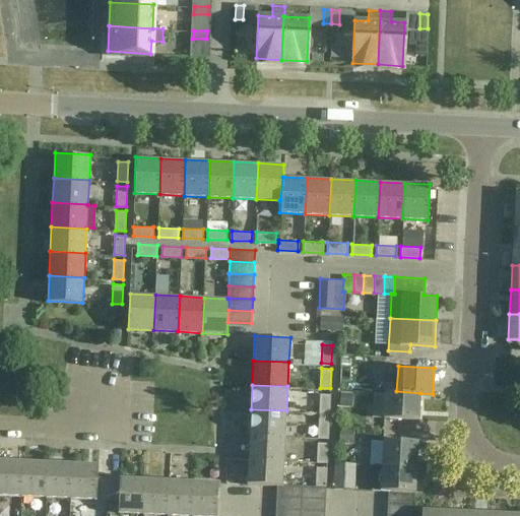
[(396,391),(385,390),(383,417),(418,418),(420,393),(396,391)]
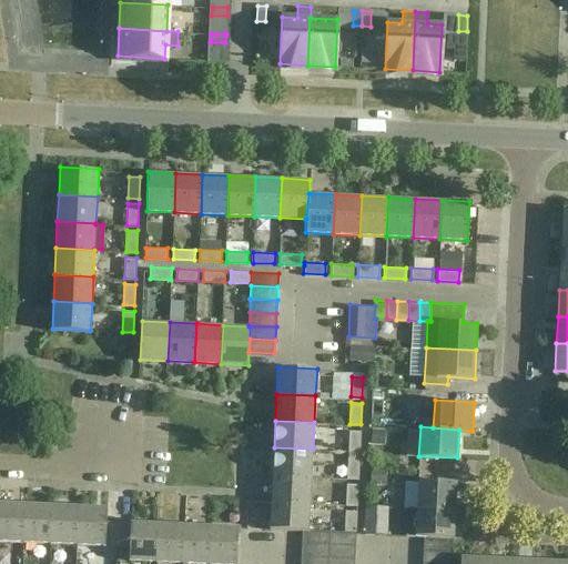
[(359,451),(361,430),(350,429),(348,450),(359,451)]
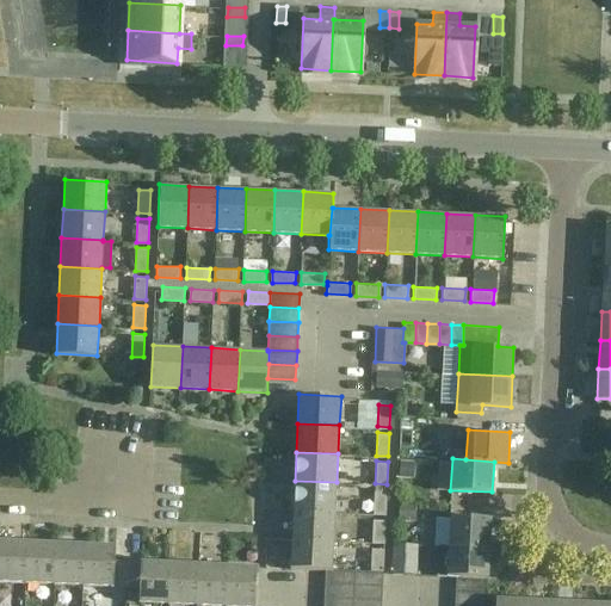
[(337,482),(295,481),(294,509),(335,511),(337,482)]
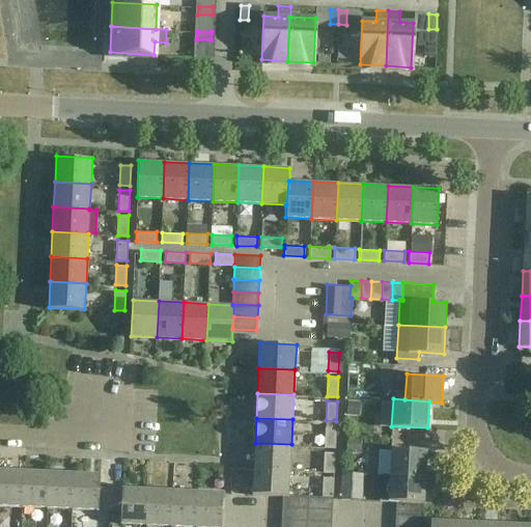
[(325,446),(335,446),(335,426),(325,425),(325,446)]
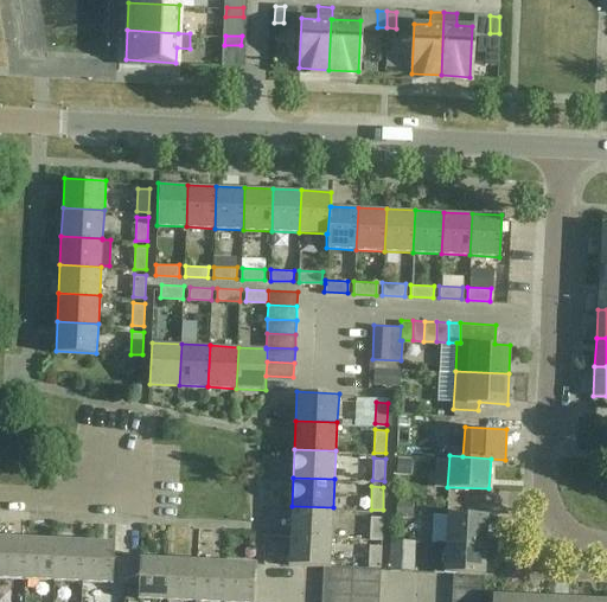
[(333,507),(292,506),(291,535),(332,536),(333,507)]
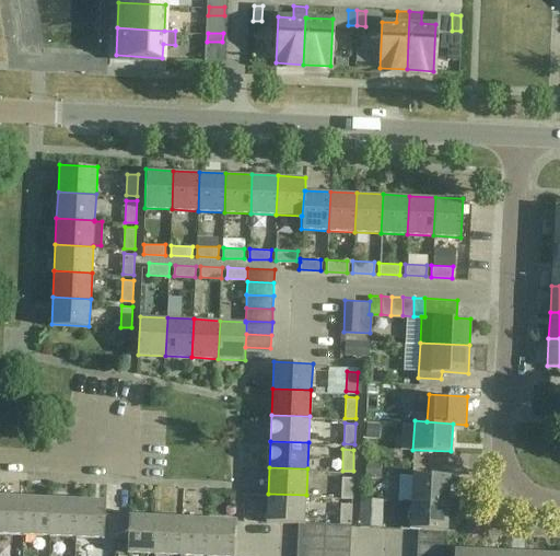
[(410,500),(448,502),(450,475),(411,473),(410,500)]
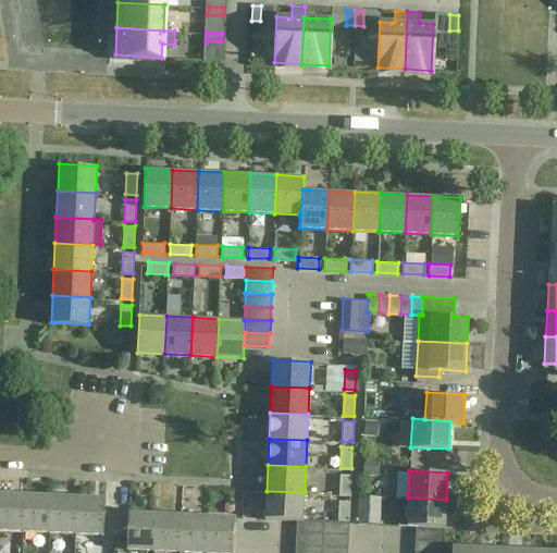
[(338,494),(350,494),(351,472),(339,472),(338,494)]
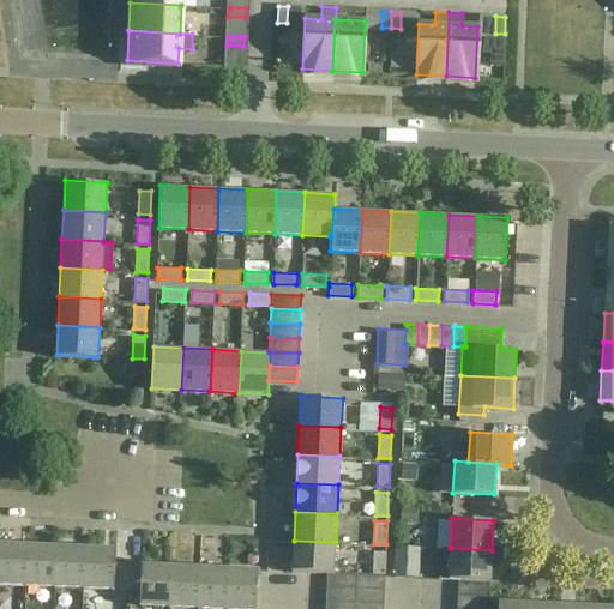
[(0,584),(26,585),(29,543),(0,541),(0,584)]
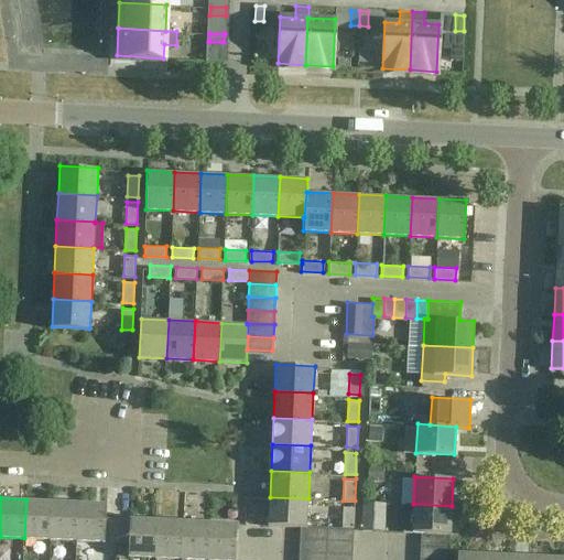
[(308,498),(270,497),(269,525),(300,526),(307,526),(307,525),(308,498)]
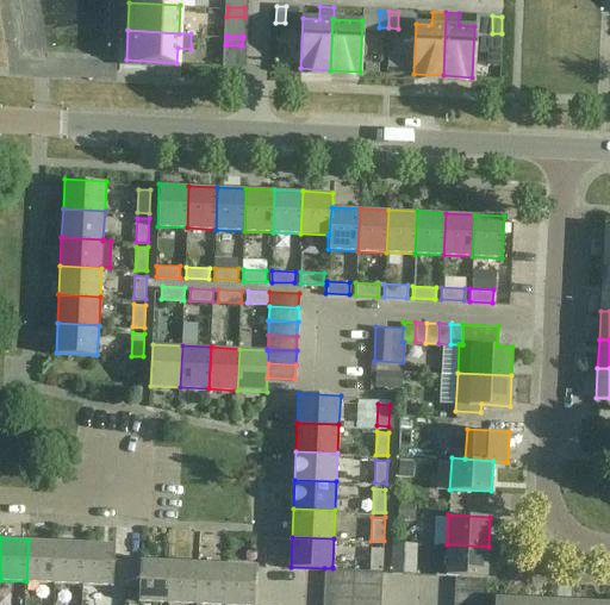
[(29,540),(26,581),(56,582),(57,541),(29,540)]
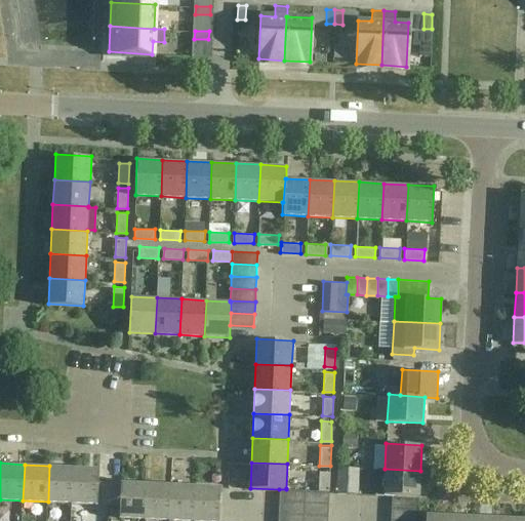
[(48,502),(73,504),(75,467),(49,466),(48,502)]
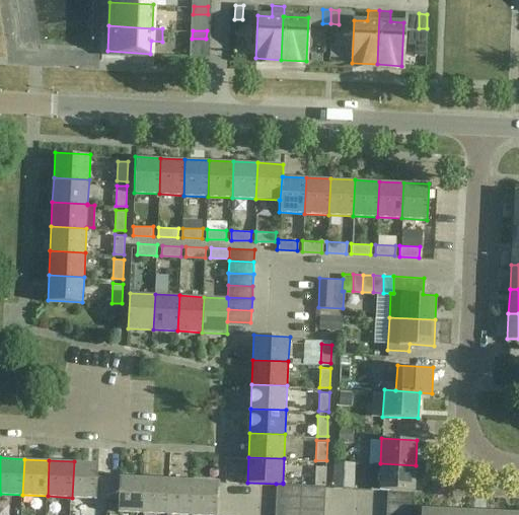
[(72,498),(96,499),(99,462),(74,461),(72,498)]
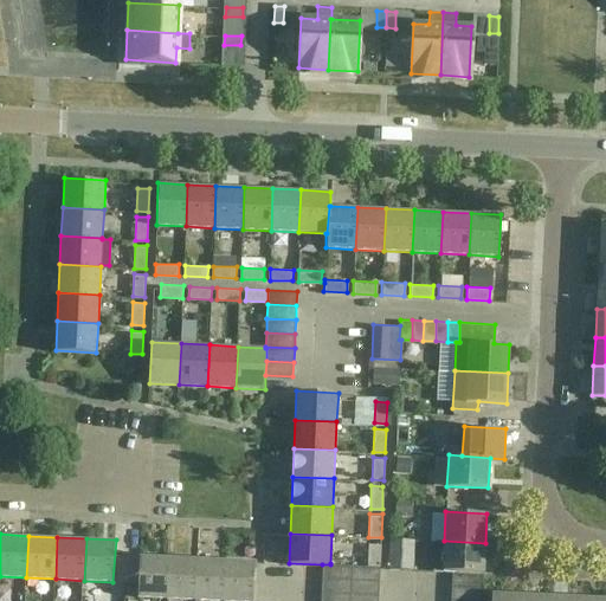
[(388,538),(387,567),(411,568),(413,540),(388,538)]
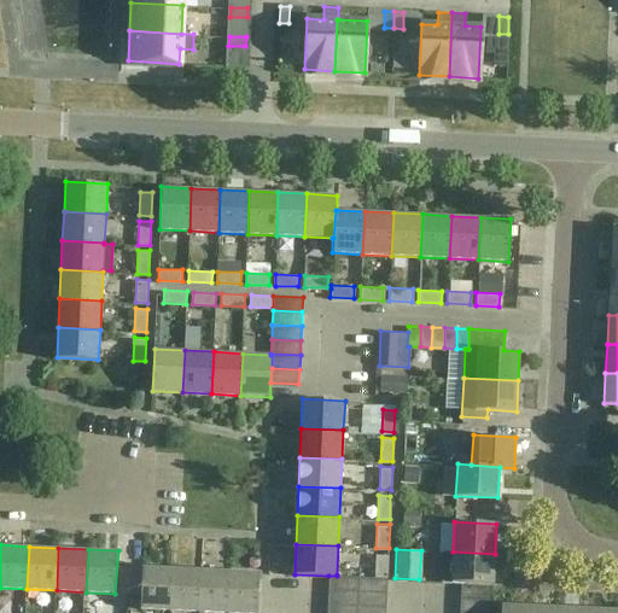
[(452,582),(461,582),(490,583),(494,583),(495,554),(453,552),(452,582)]
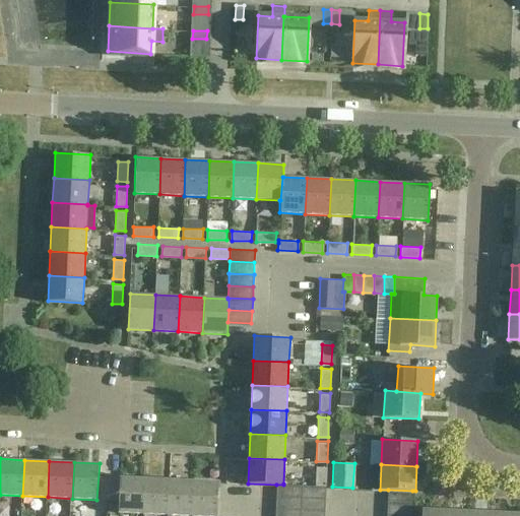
[(315,485),(325,485),(326,466),(316,465),(315,485)]
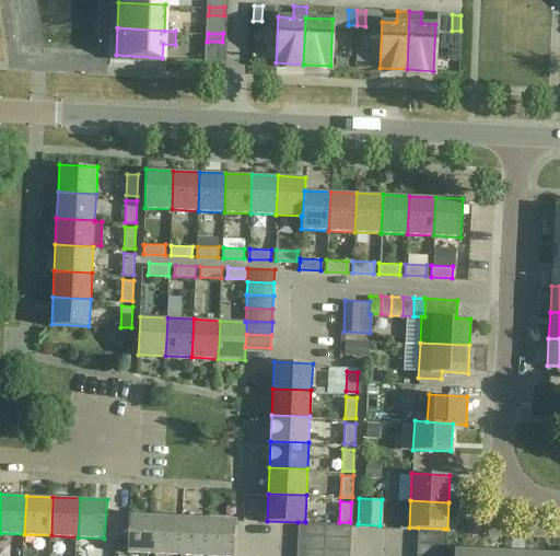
[(156,516),(130,514),(128,540),(128,552),(155,553),(156,516)]
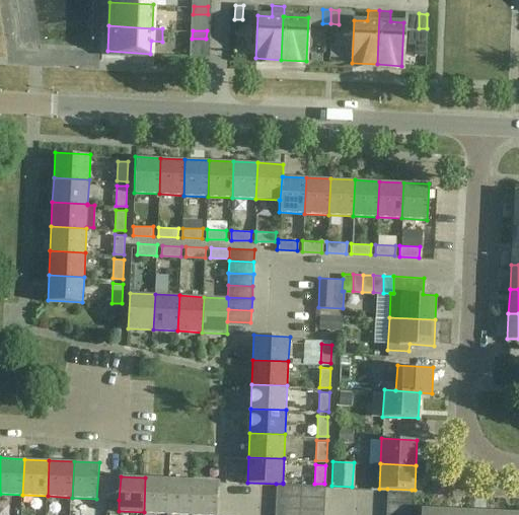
[(144,512),(168,514),(169,479),(145,477),(144,512)]
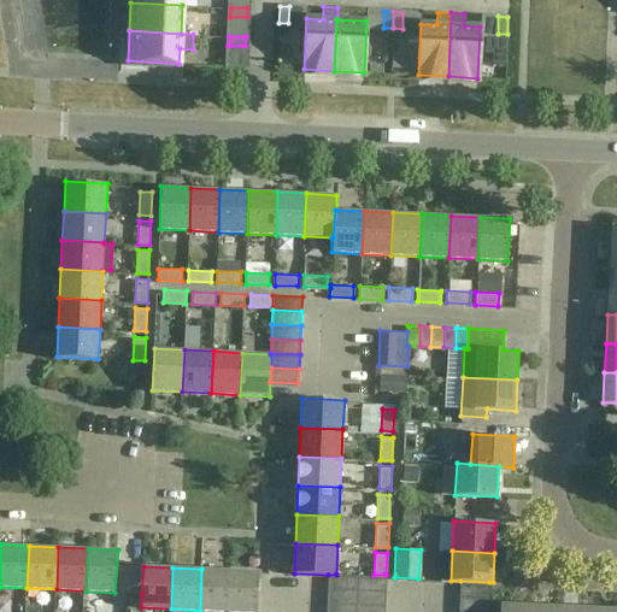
[(200,611),(229,611),(230,570),(201,569),(200,611)]
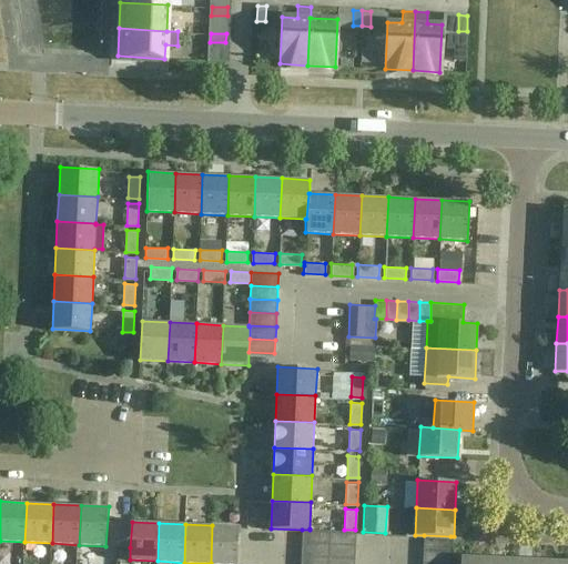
[(214,563),(236,563),(239,536),(240,526),(212,525),(211,563),(214,563)]
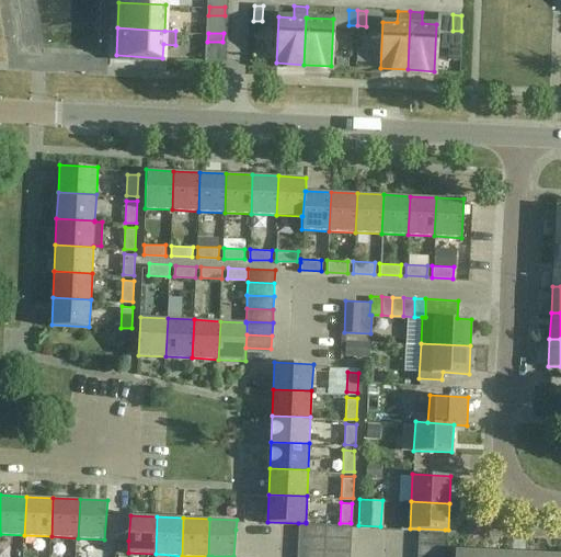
[(324,536),(324,522),(306,522),(306,523),(298,523),(298,534),(324,536)]
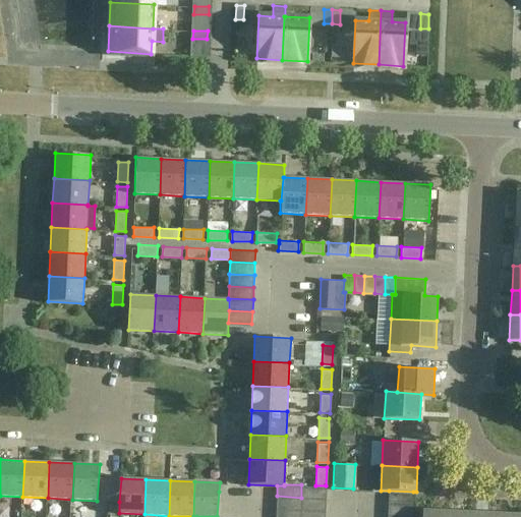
[(301,498),(326,499),(326,485),(315,485),(301,484),(301,498)]
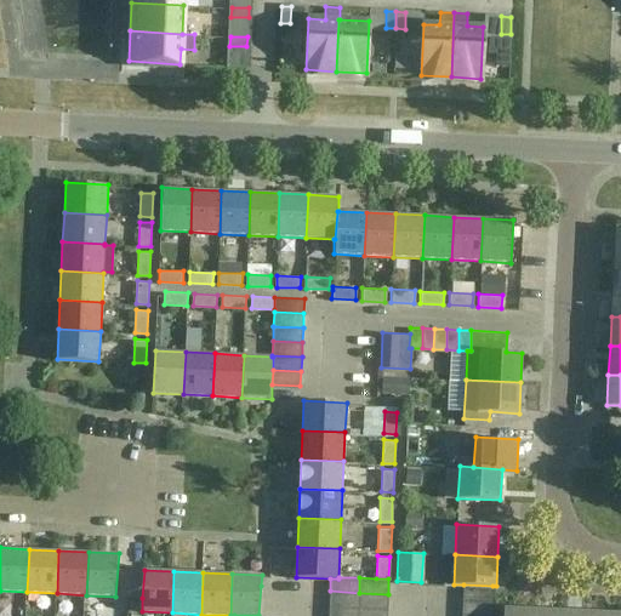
[(462,599),(491,602),(493,586),(463,585),(462,599)]
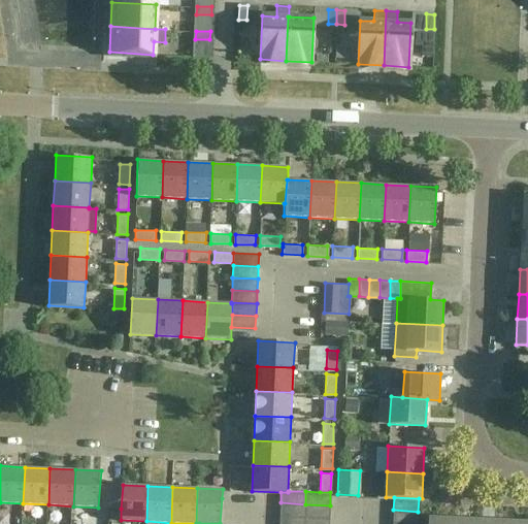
[(305,504),(281,502),(279,515),(304,516),(305,504)]
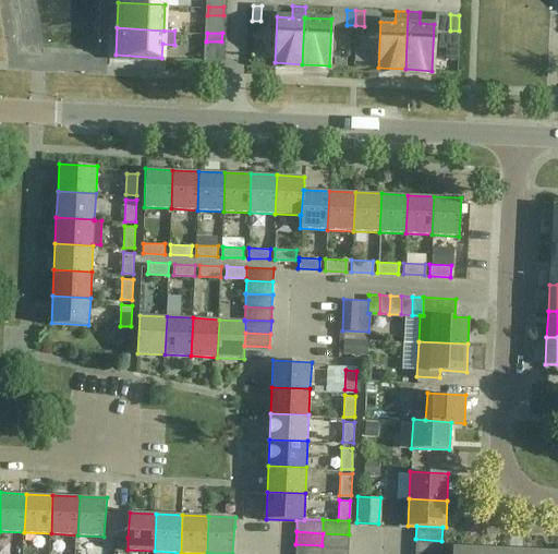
[(322,545),(348,548),(349,534),(323,533),(322,545)]
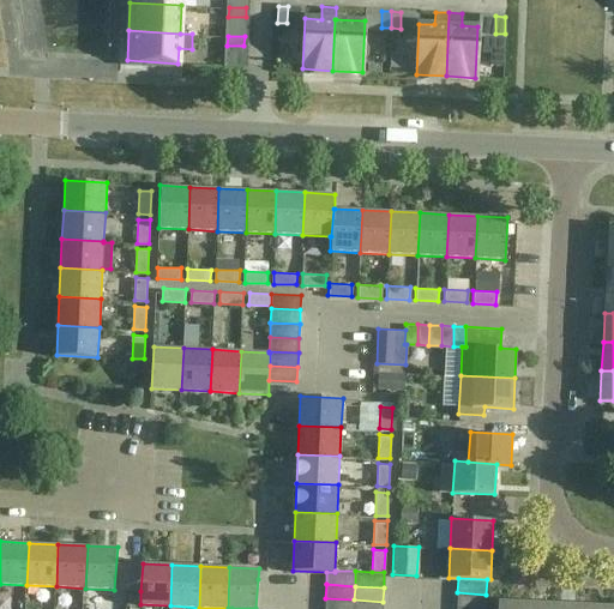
[(457,592),(457,607),(486,608),(486,595),(457,592)]
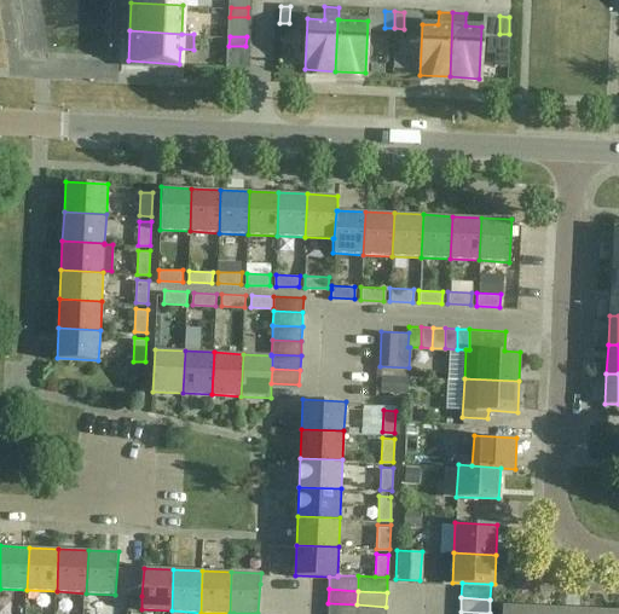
[(356,613),(357,604),(328,603),(327,613),(356,613)]
